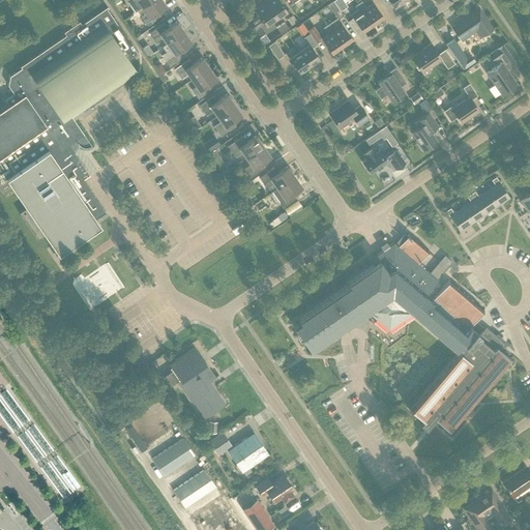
[(125,0),(135,11),(141,7),(151,0),(125,0)]
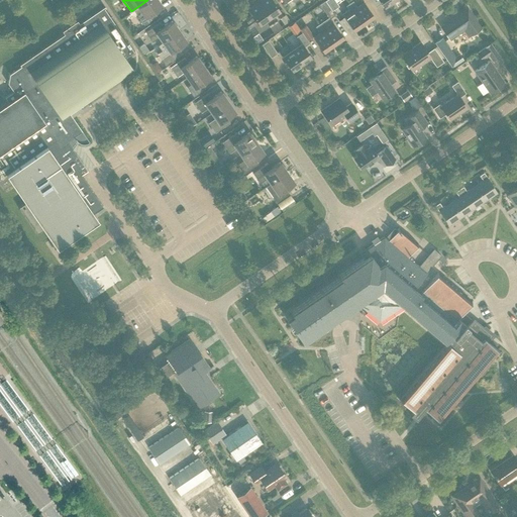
[(158,0),(147,0),(137,7),(141,13),(137,16),(143,25),(157,16),(152,11),(162,5),(158,0)]
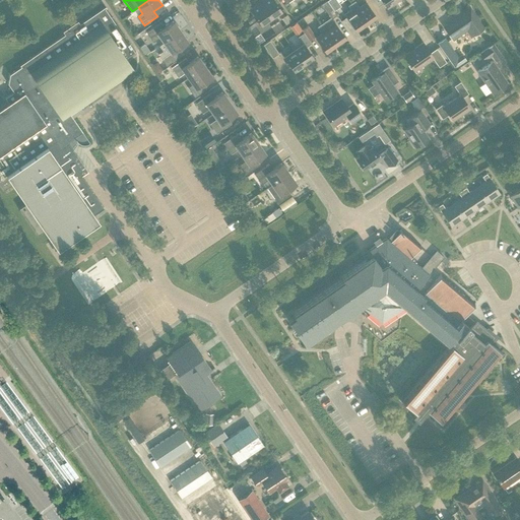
[(270,17),(258,0),(255,0),(253,2),(255,5),(249,8),(260,24),(270,17)]
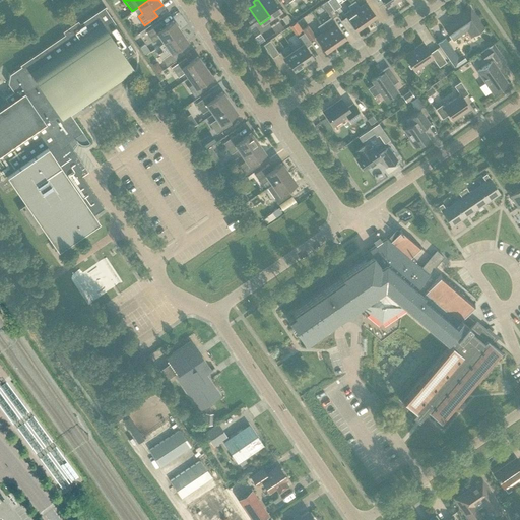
[(258,0),(270,17),(280,10),(273,0),(258,0)]
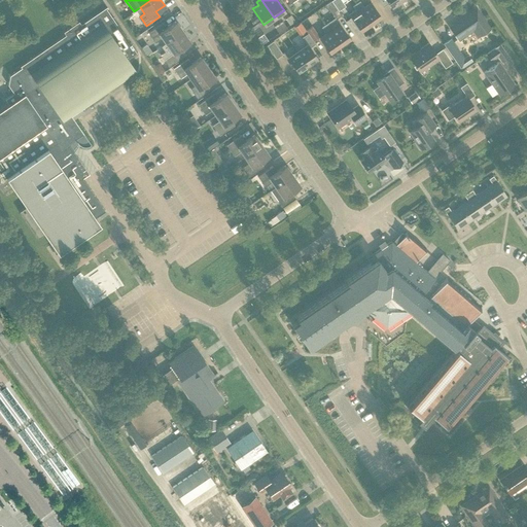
[(335,18),(328,22),(324,25),(339,45),(349,38),(336,20),(341,15),(330,0),(325,4),(335,18)]
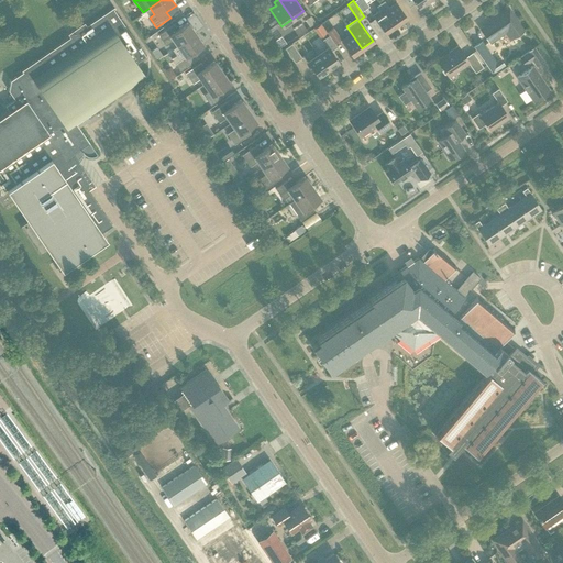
[(368,7),(363,0),(353,0),(354,0),(362,11),(368,7)]
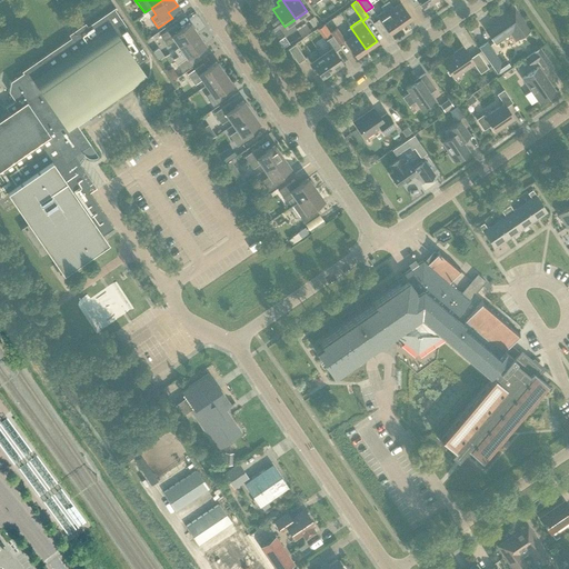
[(431,0),(408,0),(413,8),(419,3),(422,9),(433,2),(431,0)]
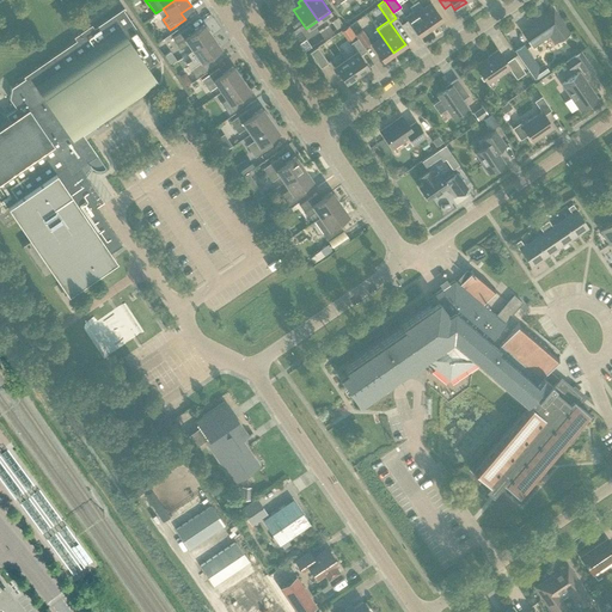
[(414,4),(429,28),(441,19),(430,4),(423,8),(417,1),(414,4)]
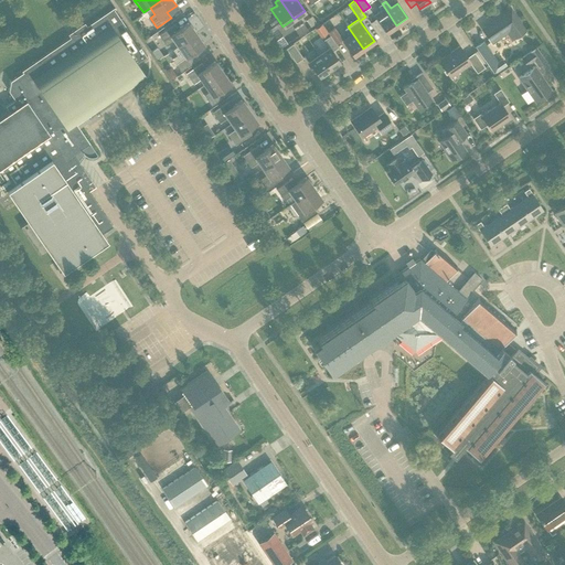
[(396,25),(382,3),(377,6),(383,13),(375,18),(385,32),(396,25)]
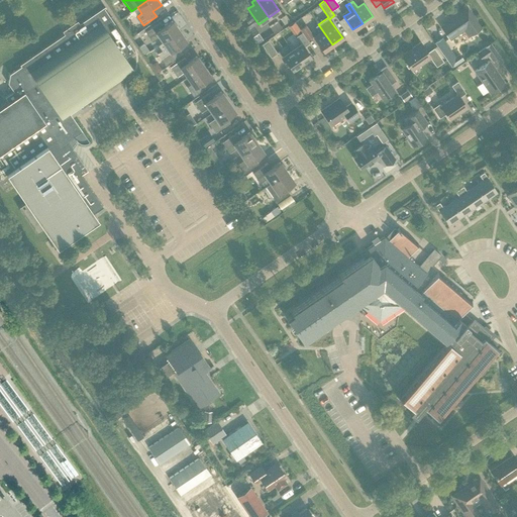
[(8,102),(0,108),(0,184),(3,189),(12,183),(25,203),(18,207),(36,234),(43,229),(57,248),(98,221),(93,214),(103,208),(82,176),(88,172),(67,141),(74,136),(75,138),(77,141),(78,142),(81,143),(83,143),(85,143),(87,142),(89,141),(83,132),(73,117),(70,113),(80,106),(117,81),(133,70),(124,58),(133,52),(127,43),(128,43),(125,39),(104,8),(105,7),(104,6),(79,23),(77,21),(62,31),(64,34),(19,65),(20,67),(9,74),(8,83),(13,91),(5,97),(8,102)]
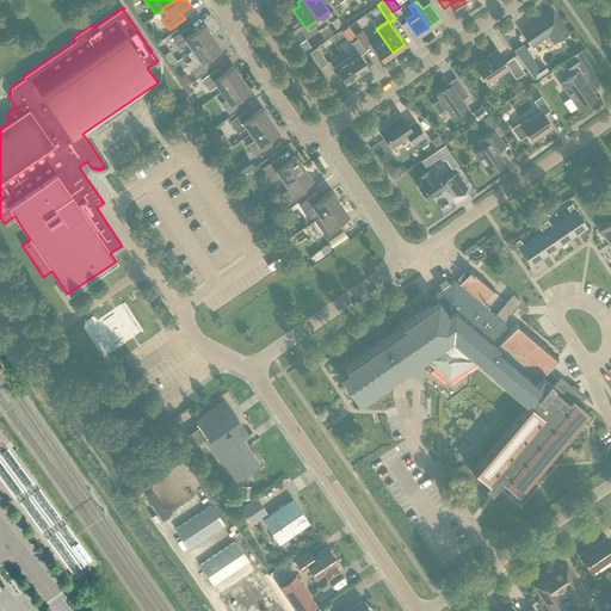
[(551,12),(529,28),(522,32),(530,45),(550,31),(556,41),(567,34),(551,12)]
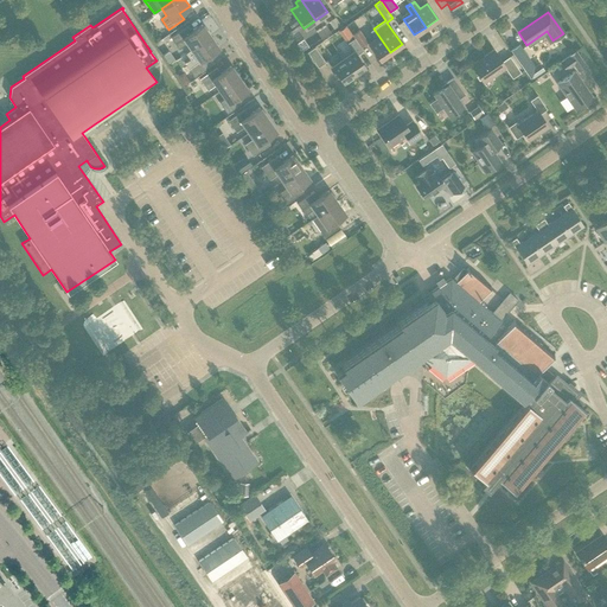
[(292,27),(298,23),(293,18),(287,23),(292,27)]
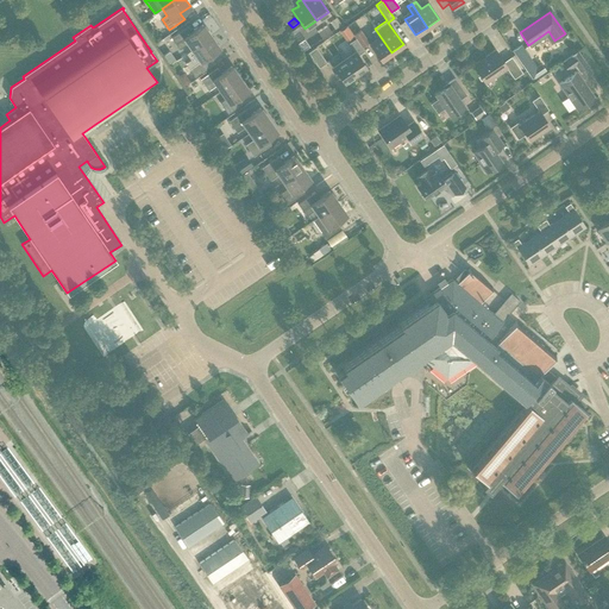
[(328,23),(333,30),(340,25),(336,18),(328,23)]
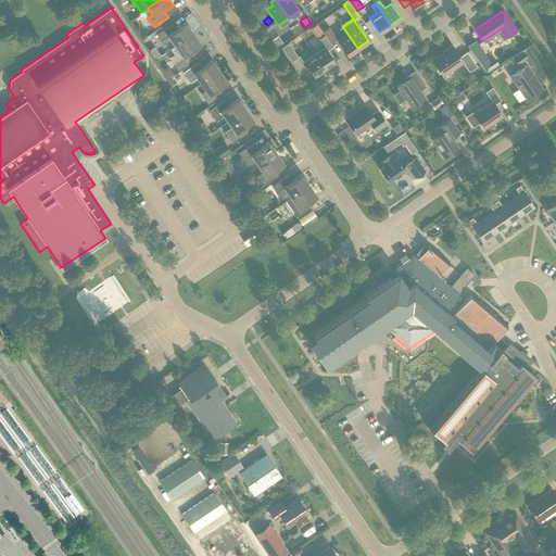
[(175,46),(192,33),(185,22),(176,28),(172,23),(156,34),(163,45),(171,40),(175,46)]
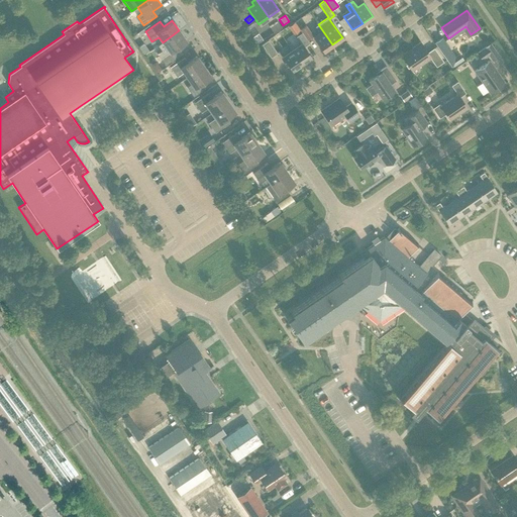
[(274,32),(282,27),(277,21),(270,26),(274,32)]
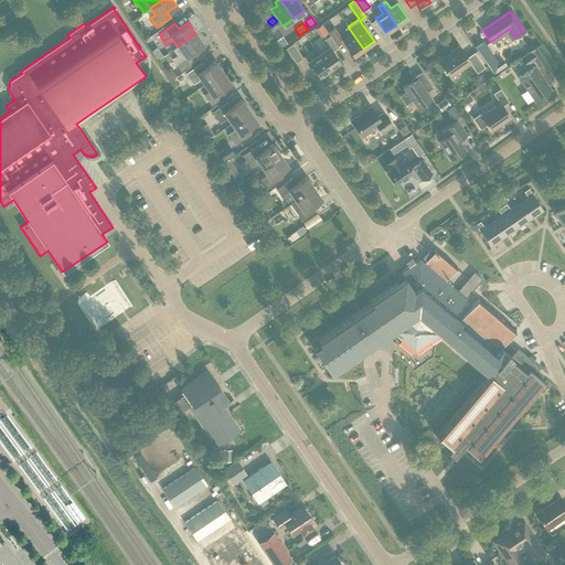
[(334,43),(342,39),(334,27),(327,32),(330,35),(334,43)]
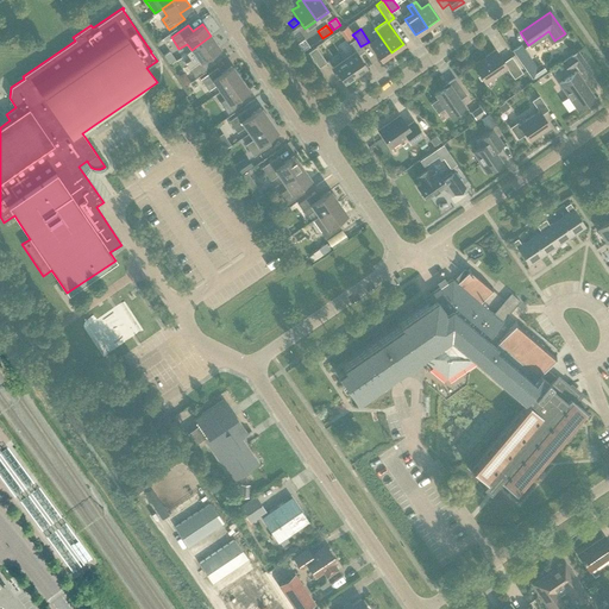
[(391,52),(375,29),(371,31),(377,39),(369,44),(380,60),(391,52)]
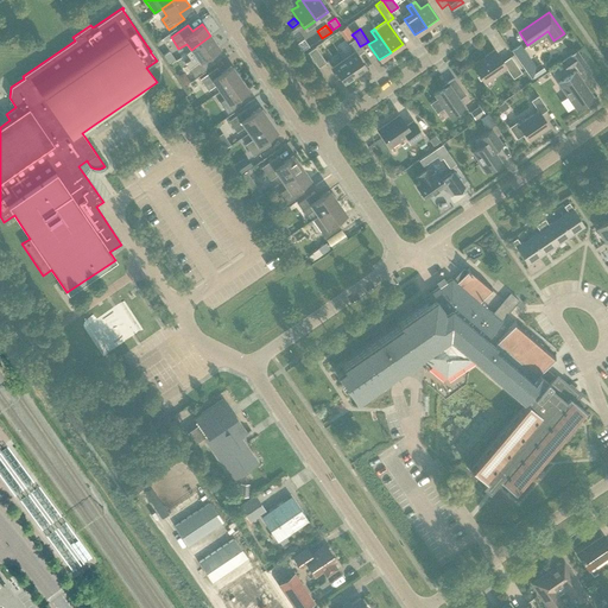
[(210,36),(191,50),(195,56),(185,63),(194,76),(214,63),(208,55),(219,48),(210,36)]
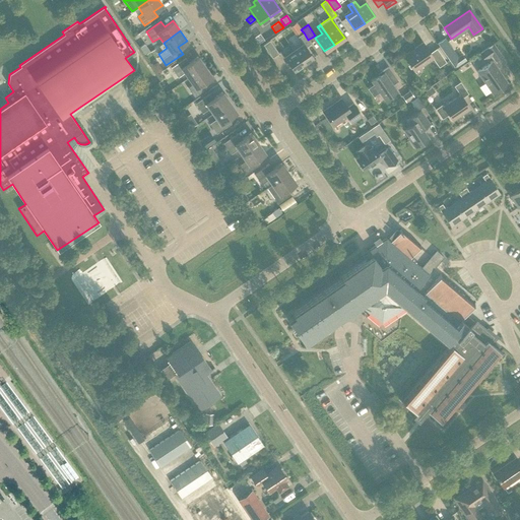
[(294,51),(304,65),(313,59),(305,47),(311,44),(308,40),(304,33),(298,37),(303,45),(294,51)]
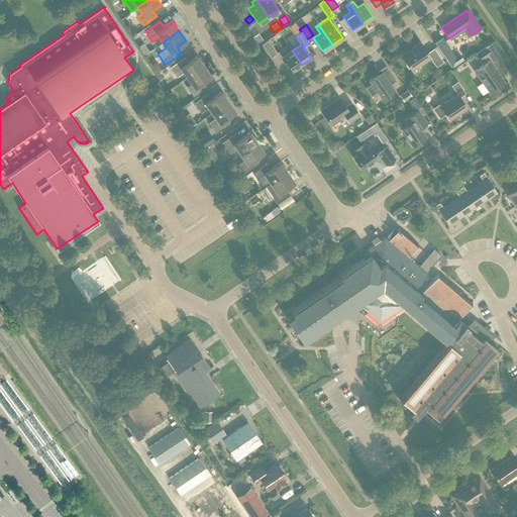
[(441,37),(434,41),(442,54),(449,48),(441,37)]
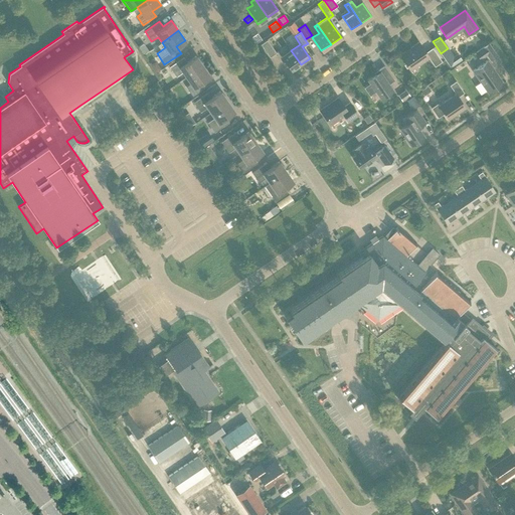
[(267,39),(260,44),(270,57),(276,52),(267,39)]
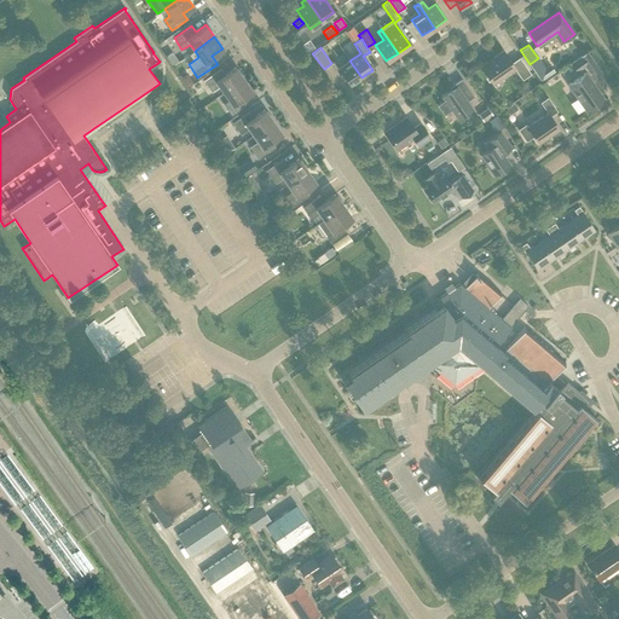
[(503,51),(493,57),(493,58),(489,62),(487,62),(482,64),(482,67),(481,68),(487,76),(485,77),(487,81),(490,80),(492,84),(515,69),(522,80),(531,74),(519,58),(512,63),(503,51)]
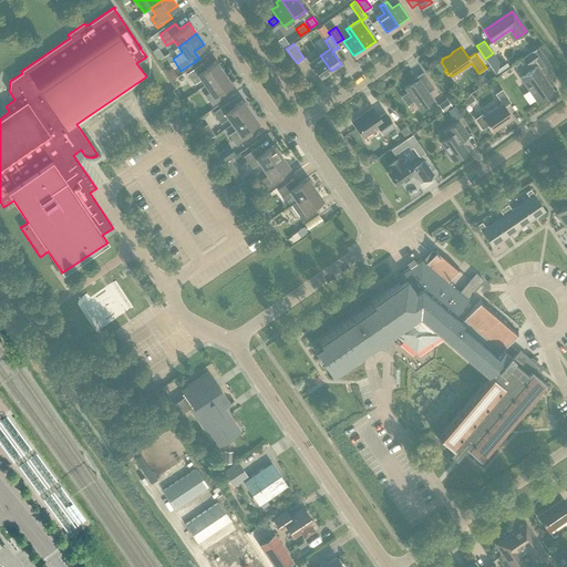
[(539,65),(546,60),(538,48),(523,58),(528,65),(536,60),(539,65)]
